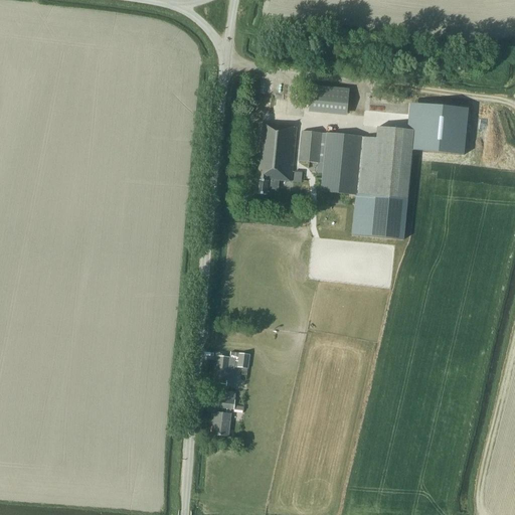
[(347,114),(349,97),(349,91),(311,88),(308,110),(347,114)]
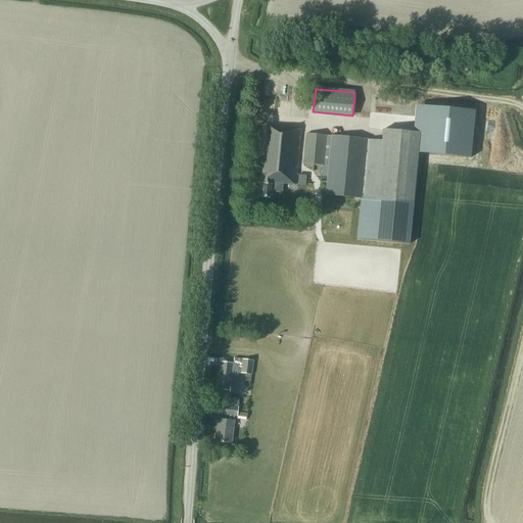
[(423,106),(420,133),(418,153),(469,158),(474,111),(423,106)]
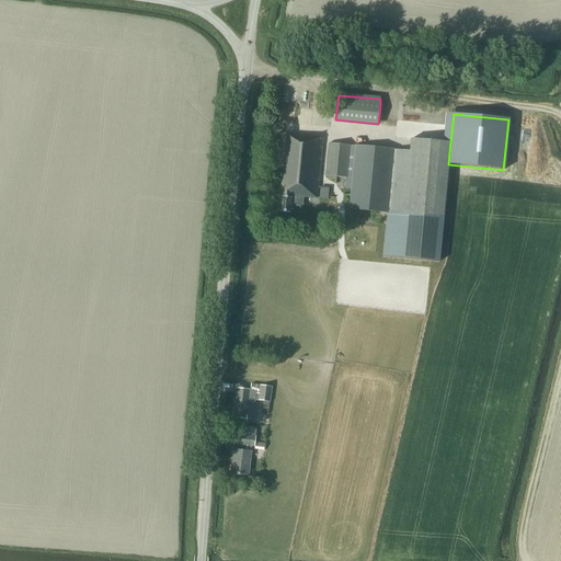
[(317,198),(322,139),(285,136),(279,183),(282,183),(278,212),(290,213),(292,206),(302,207),(304,197),(317,198)]
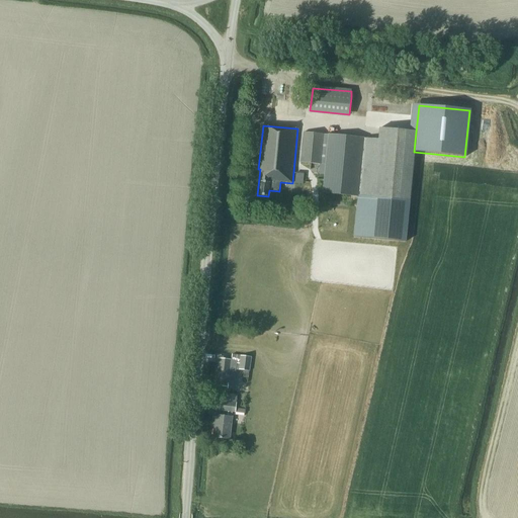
[(406,241),(416,133),(379,128),(377,140),(328,136),(323,193),(358,197),(354,237),(406,241)]
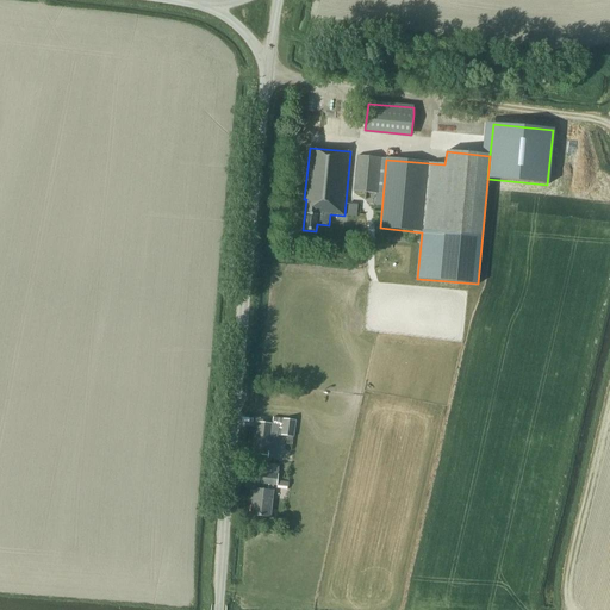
[(378,194),(381,159),(358,156),(354,192),(378,194)]
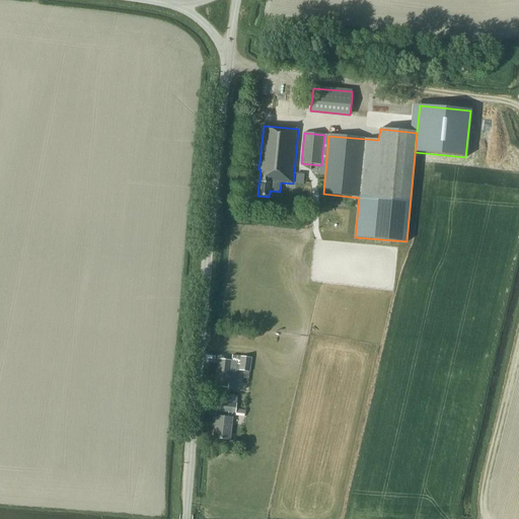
[(303,184),(304,174),(296,173),(295,184),(303,184)]
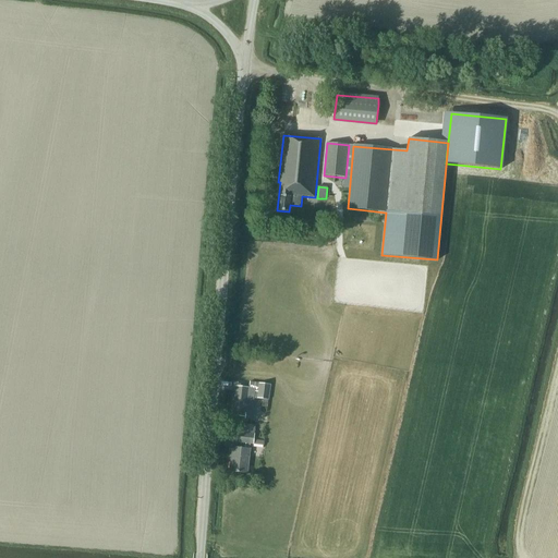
[(268,400),(270,385),(259,384),(257,399),(268,400)]
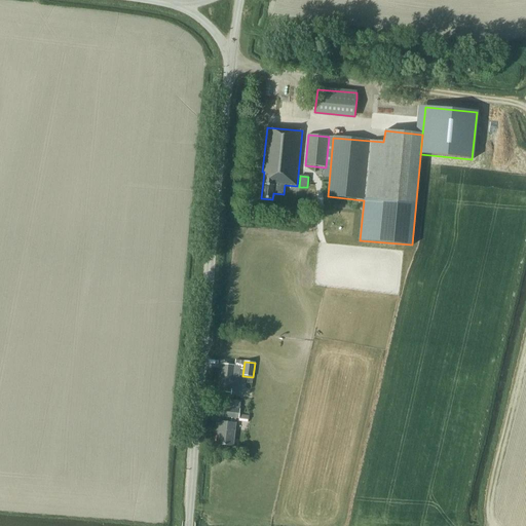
[(236,396),(239,370),(234,369),(234,367),(222,365),(219,392),(231,393),(231,396),(236,396)]
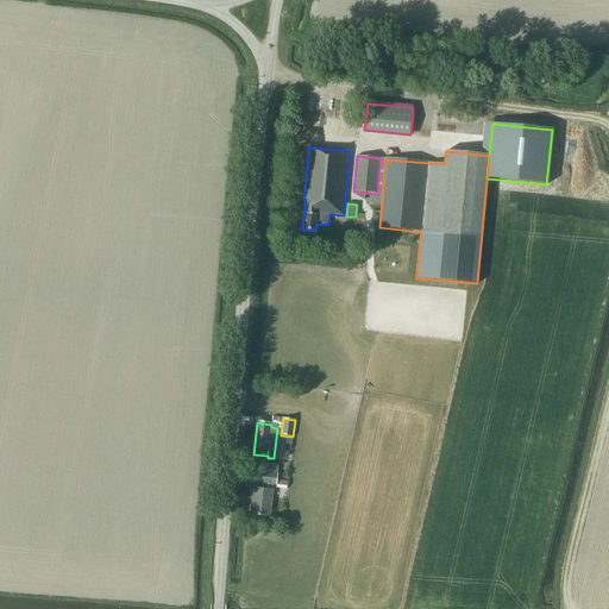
[(265,464),(264,473),(277,475),(278,465),(265,464)]
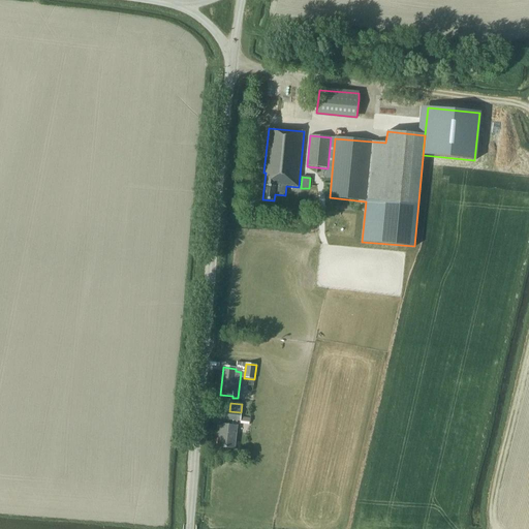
[(241,412),(229,411),(225,410),(224,419),(232,421),(232,426),(220,425),(217,447),(235,449),(237,427),(237,422),(240,422),(241,412)]
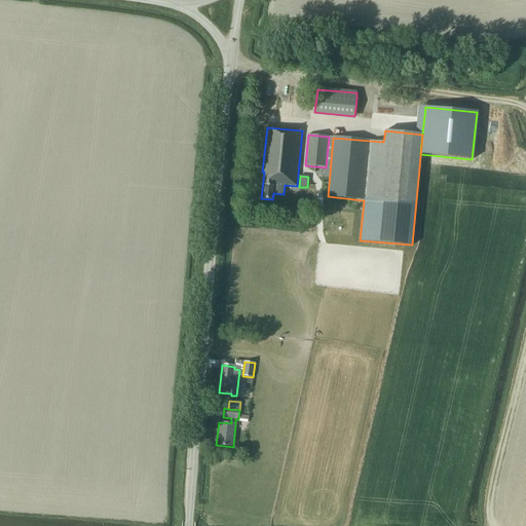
All buildings are outlined.
